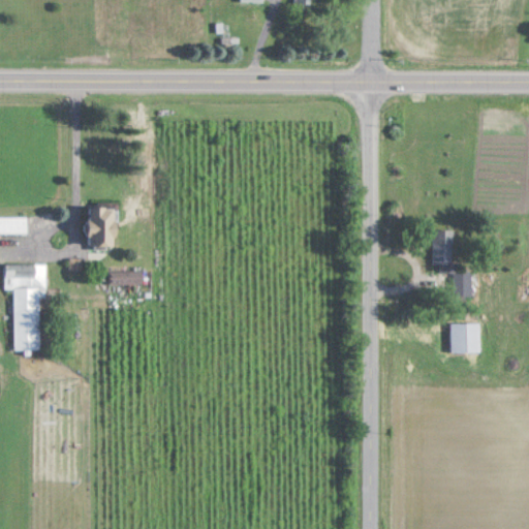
[(118,208),(92,208),(92,249),(118,249),(118,208)]
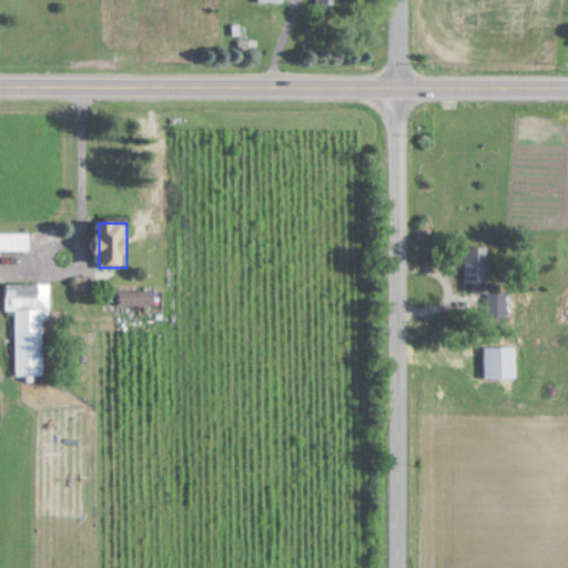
[(31,233),(0,232),(0,251),(31,251),(31,233)]
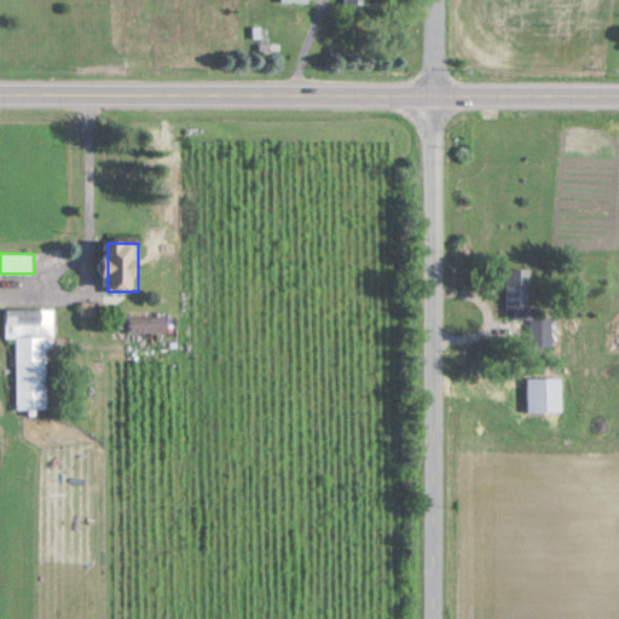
[(532,268),(508,268),(508,314),(532,314),(532,268)]
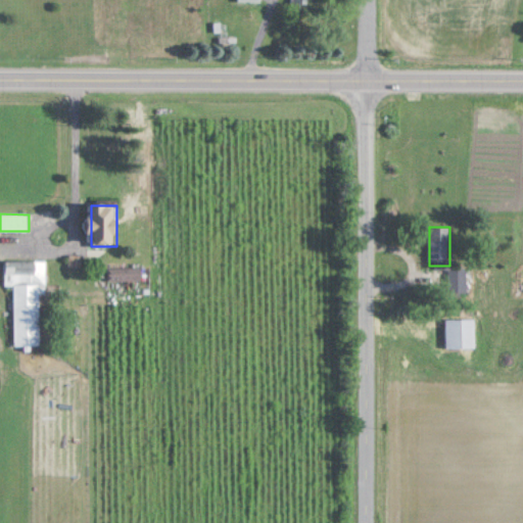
[(16,345),(42,345),(41,293),(47,293),(46,260),(5,260),(5,286),(15,286),(16,345)]
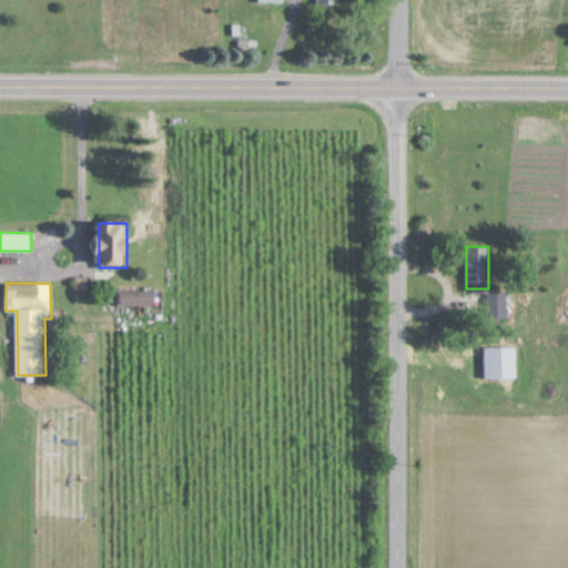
[(128,304),(156,304),(156,292),(128,292),(128,304)]
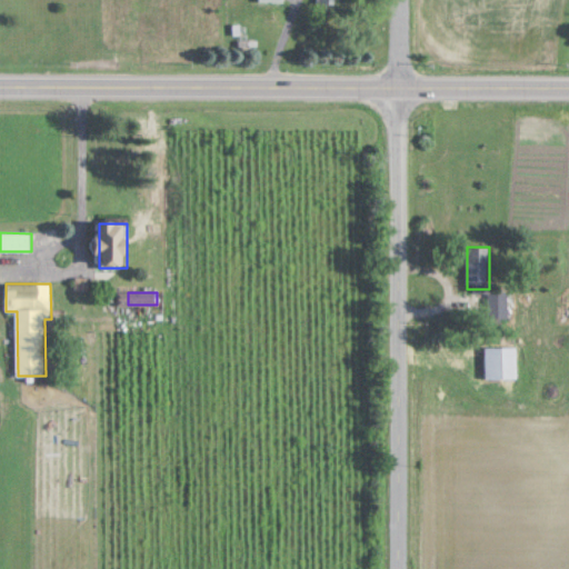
[(518,379),(518,347),(487,347),(487,379),(518,379)]
